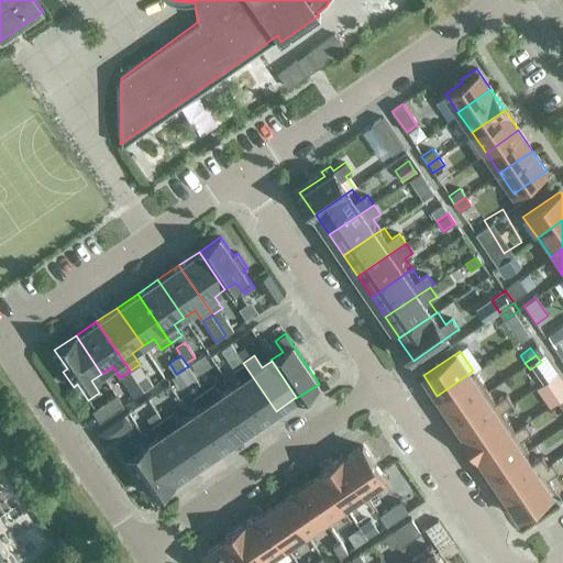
[(154,362),(139,370),(145,383),(161,374),(154,362)]
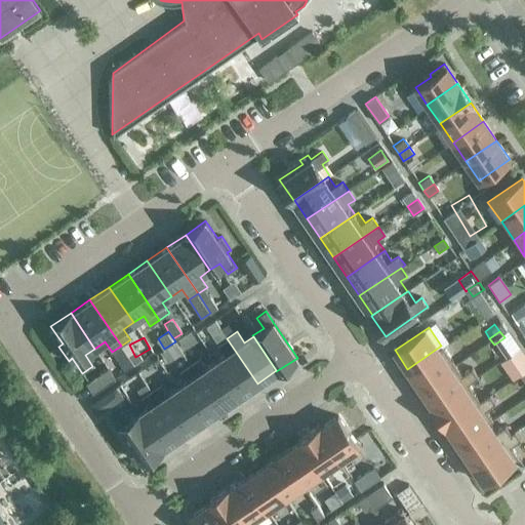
[(226,355),(215,362),(238,396),(257,384),(227,338),(217,345),(226,355)]
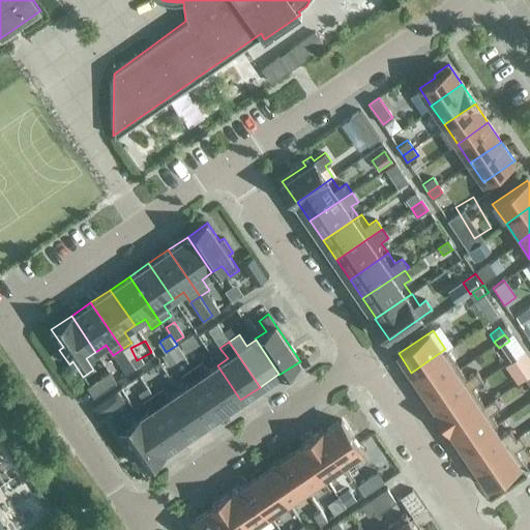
[(184,355),(177,345),(166,352),(163,354),(170,365),(184,355)]
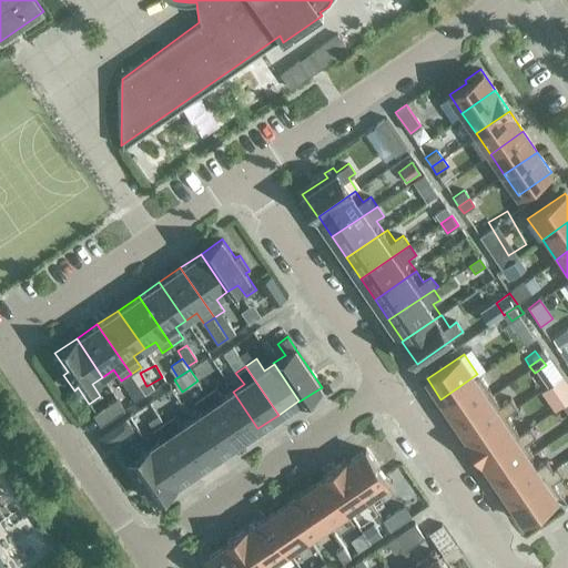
[(477,374),(440,399),(454,419),(495,392),(480,372),(477,374)]
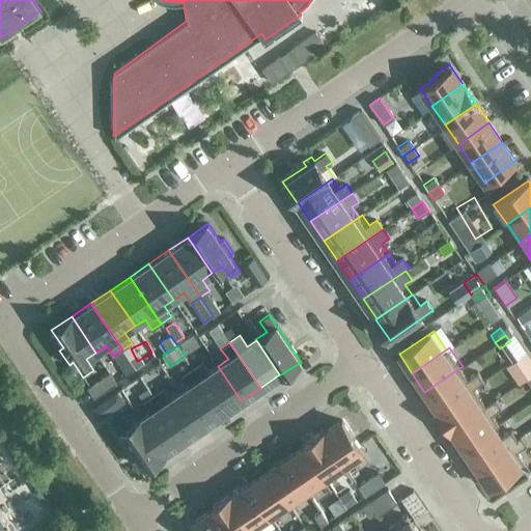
[(126,375),(136,369),(122,350),(113,356),(126,375)]
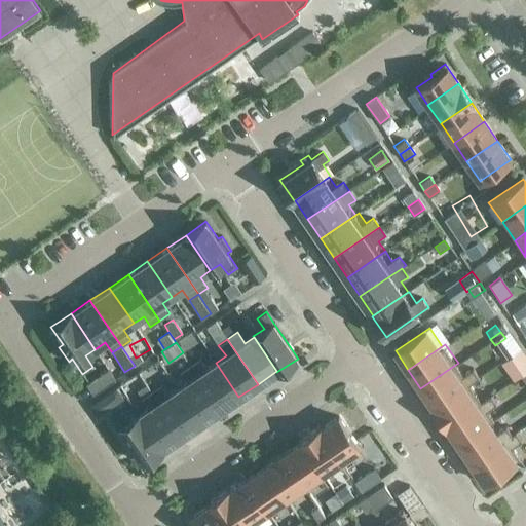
[(198,359),(189,365),(220,410),(238,397),(216,363),(205,369),(198,359)]
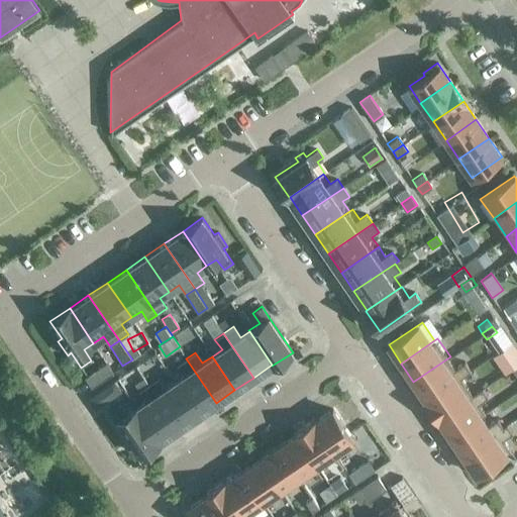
[(502,362),(506,369),(516,362),(512,354),(502,362)]
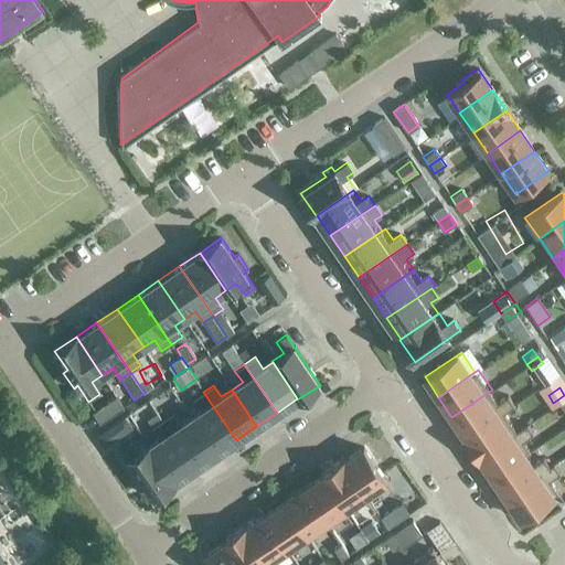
[(451,417),(466,437),(505,411),(515,404),(509,394),(499,401),(492,390),(451,417)]
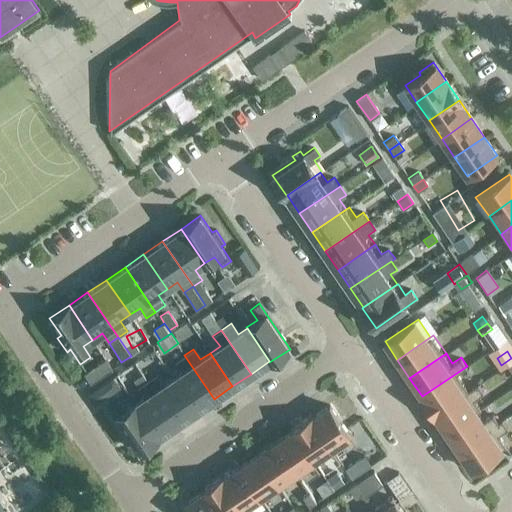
[(182,371),(172,378),(195,411),(214,399),(184,355),(175,361),(182,371)]
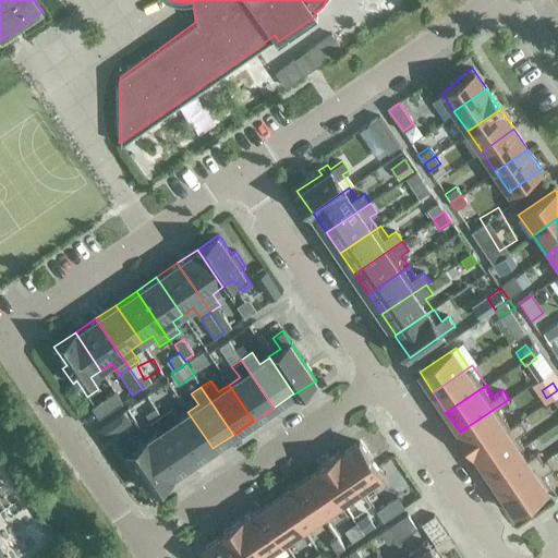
[(114,391),(92,407),(99,417),(122,402),(114,391)]
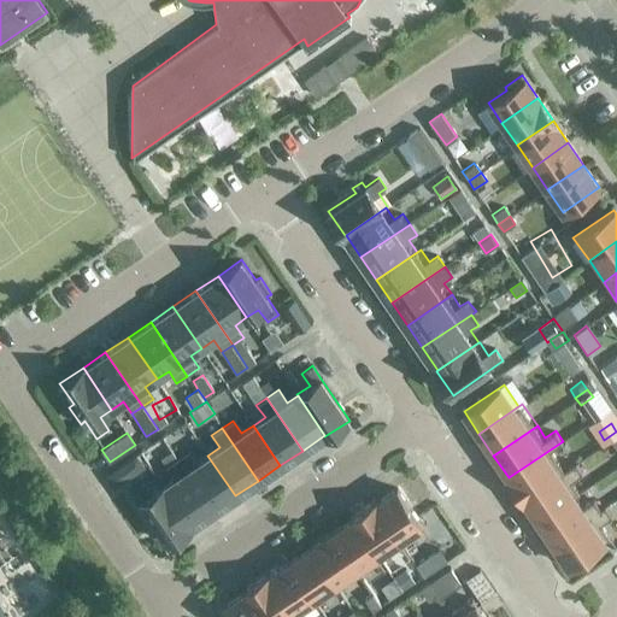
[(86,446),(78,450),(84,459),(95,453),(92,446),(86,446)]
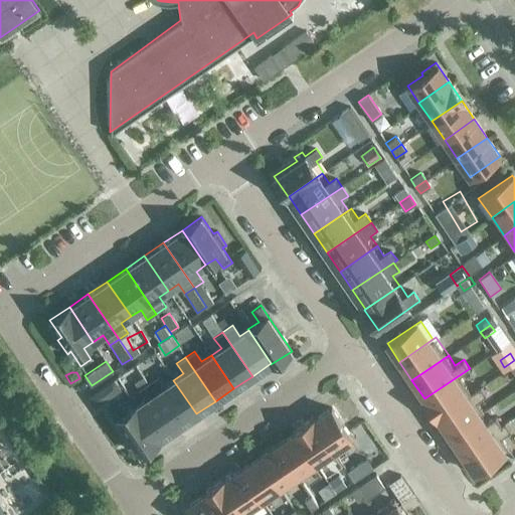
[(437,417),(474,392),(461,374),(424,398),(437,417)]
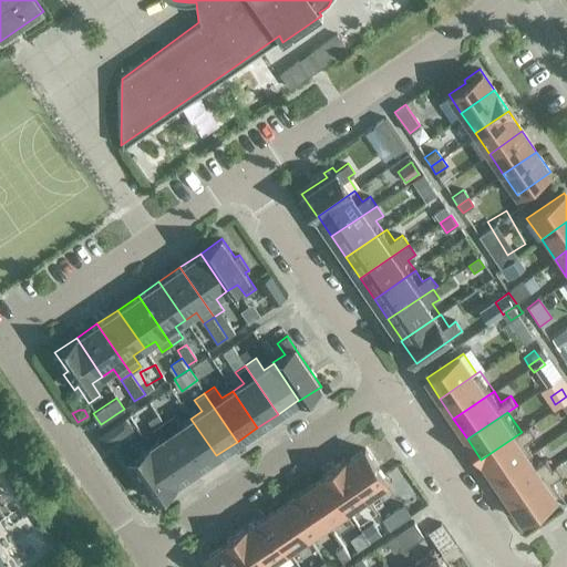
[(163,421),(195,470),(216,455),(191,419),(181,425),(172,414),(163,421)]
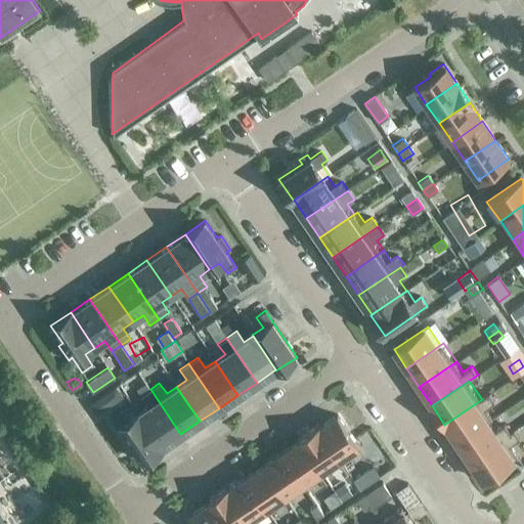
[(138,412),(162,446),(180,434),(150,389),(140,395),(147,406),(138,412)]
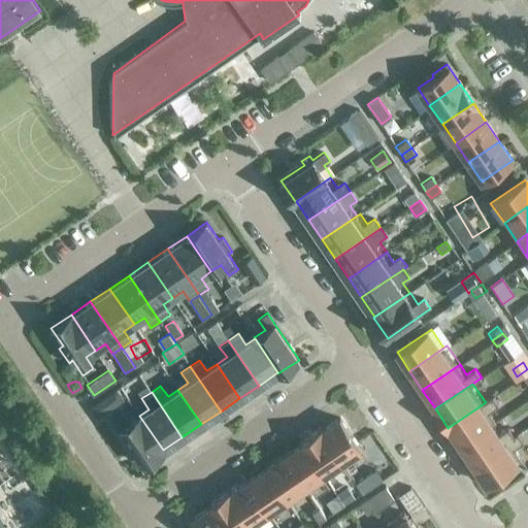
[(494,396),(486,402),(448,428),(461,447),(495,424),(498,421),(492,411),(500,405),(494,396)]
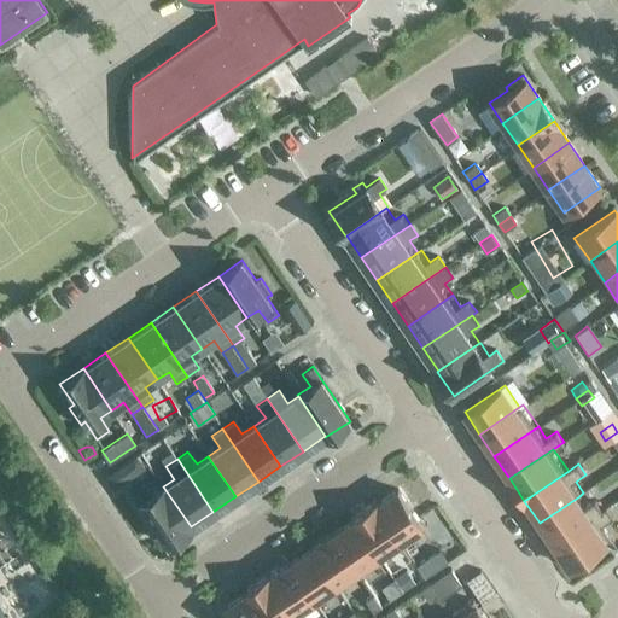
[(153,524),(167,543),(191,528),(191,526),(163,487),(163,485),(150,494),(141,481),(130,489),(139,502),(141,507),(136,509),(149,526),(153,524)]
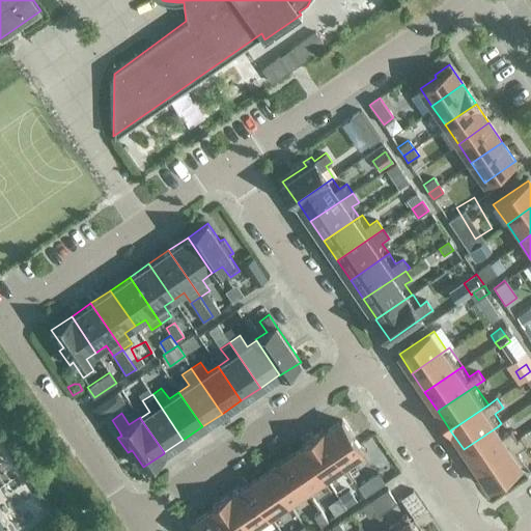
[(323,434),(346,469),(356,463),(359,467),(368,460),(341,421),(323,434)]
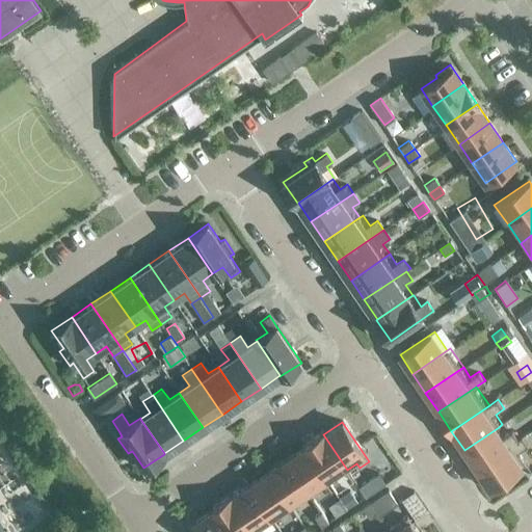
[(464,450),(477,469),(521,440),(514,430),(505,436),(499,427),(464,450)]
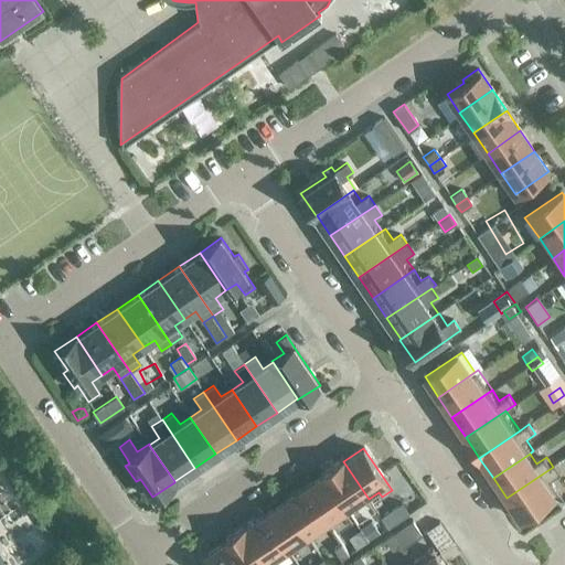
[(321,473),(322,476),(348,513),(369,499),(343,461),(342,459),(321,473)]
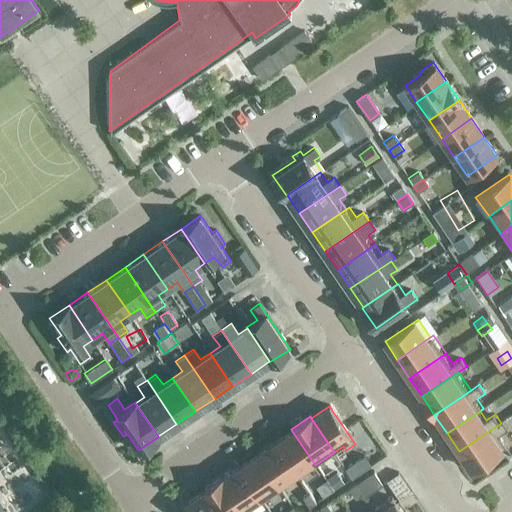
[(501,423),(459,451),(472,470),(508,445),(502,436),(510,430),(504,421),(501,423)]
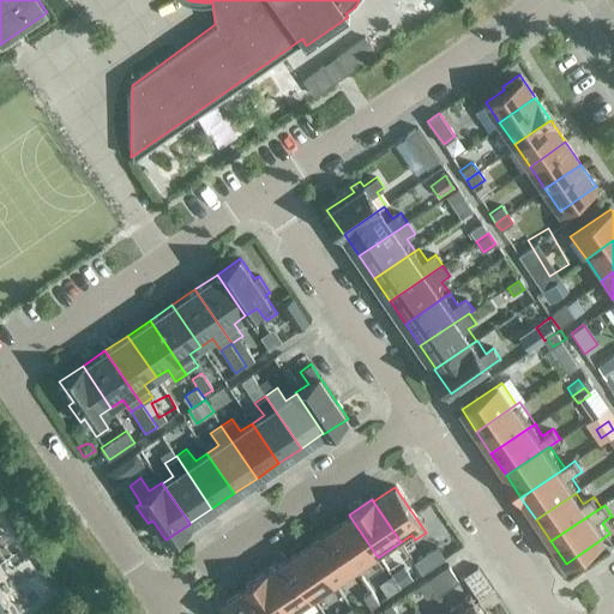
[(378,558),(350,517),(330,531),(356,571),(378,558)]
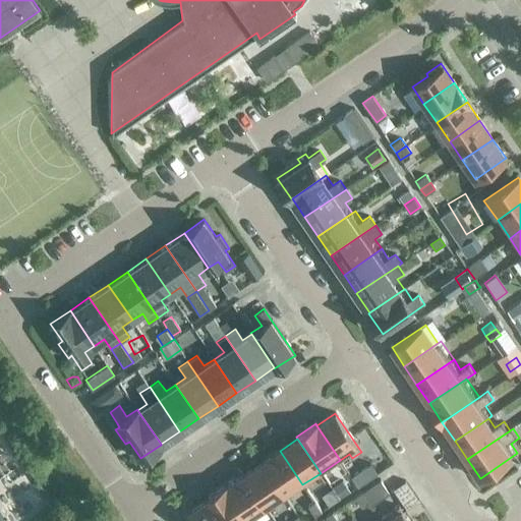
[(280,451),(262,463),(285,497),(302,484),(280,451)]
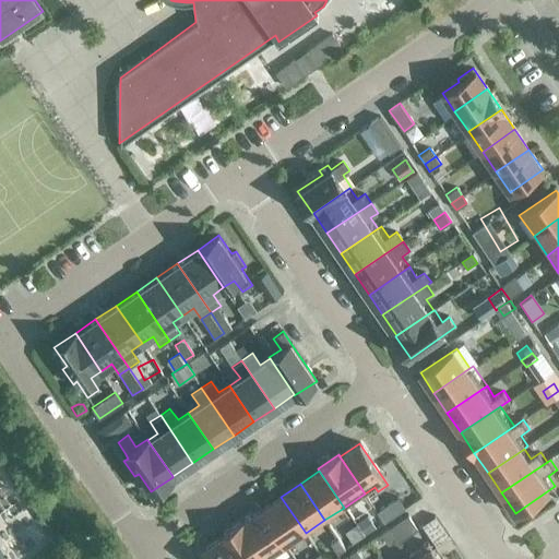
[(281,497),(261,509),(286,546),(306,533),(281,497)]
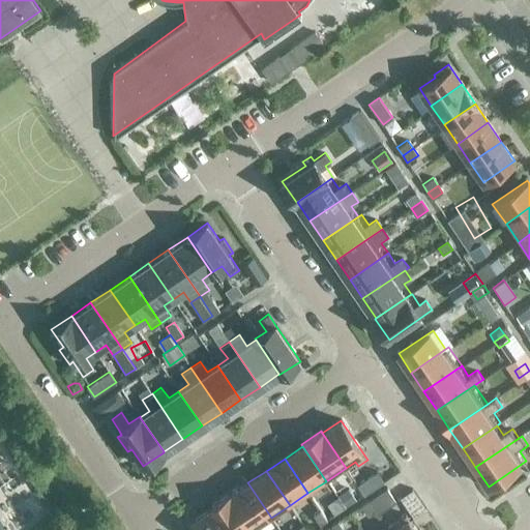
[(377,471),(357,484),(364,495),(384,481),(377,471)]
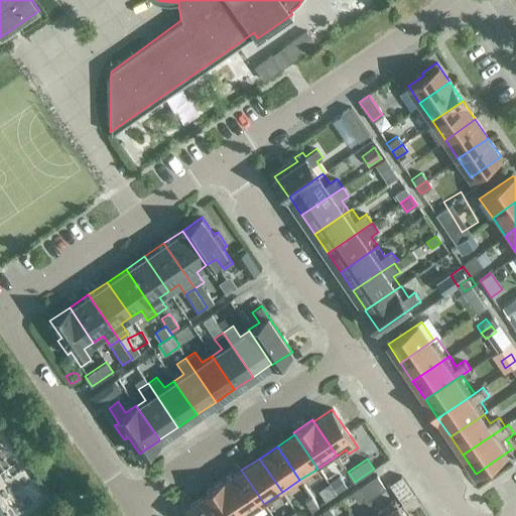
[(241,470),(224,482),(246,515),(264,504),(241,470)]
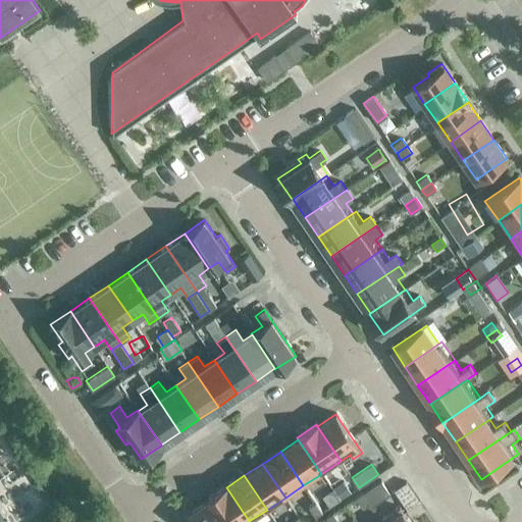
[(382,479),(364,491),(371,502),(373,505),(392,492),(382,479)]
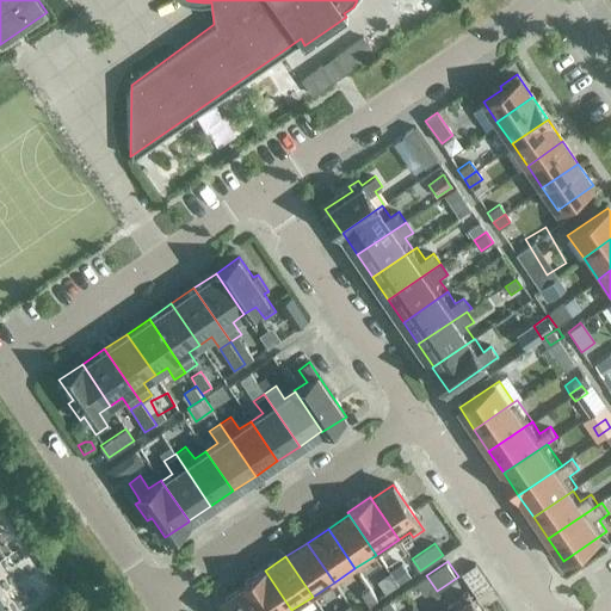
[(389,573),(399,586),(411,578),(402,563),(389,573)]
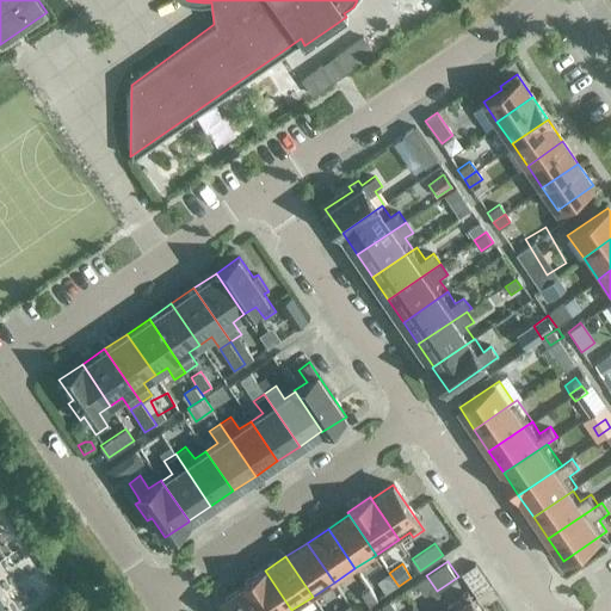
[(242,586),(258,610),(291,610),(265,571),(264,569),(240,585),(242,586)]
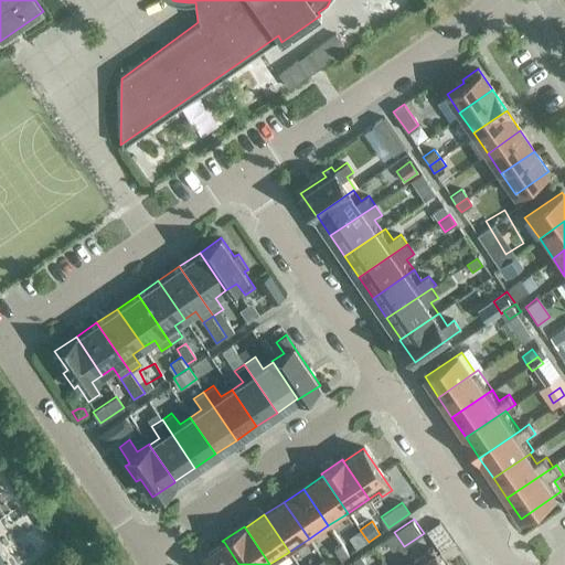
[(369,542),(360,530),(349,537),(356,550),(369,542)]
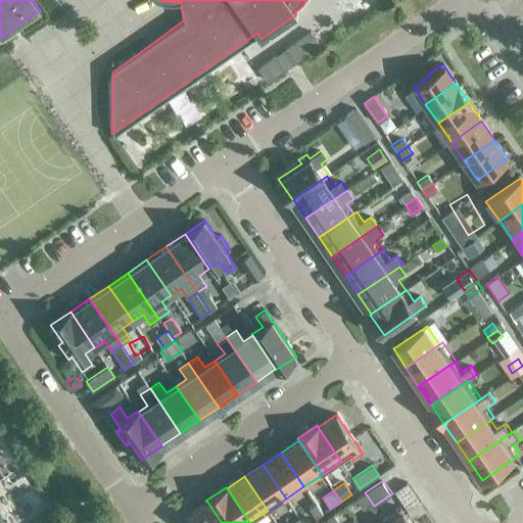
[(365,492),(357,497),(364,508),(372,503),(365,492)]
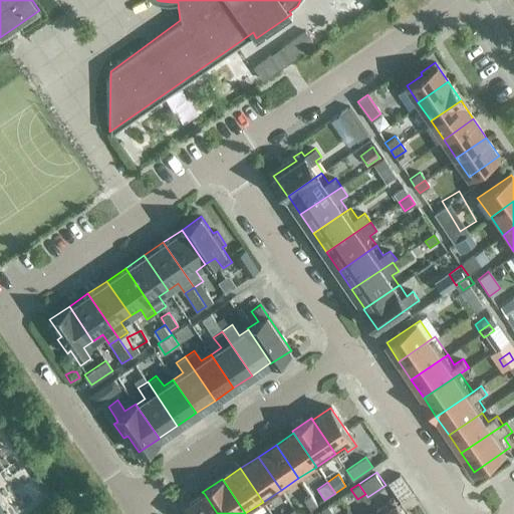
[(191,513),(217,513),(204,493),(186,505),(191,513)]
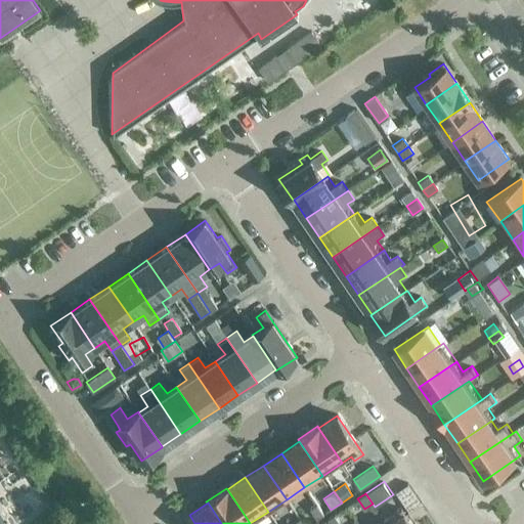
[(318,503),(311,508),(317,518),(324,513),(318,503)]
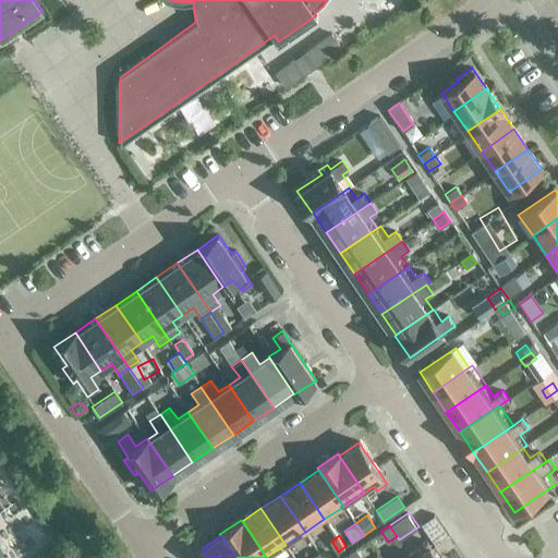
[(408,555),(409,557),(437,557),(427,542),(408,555)]
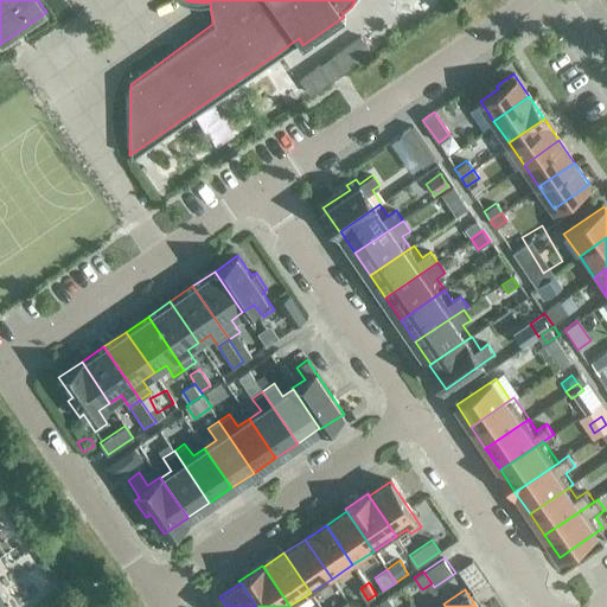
[(396,606),(389,595),(381,601),(384,606),(396,606)]
